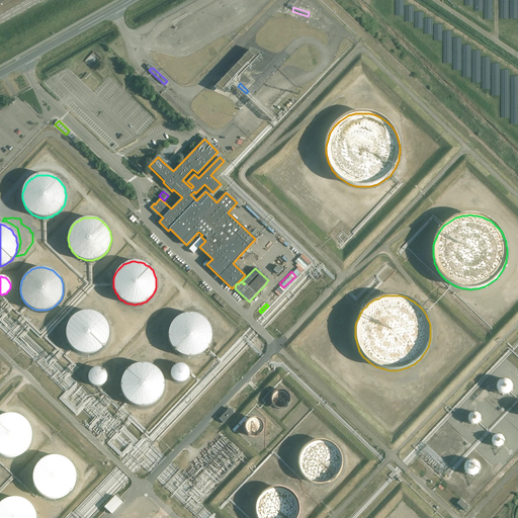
[(108,335),(108,333),(108,330),(107,327),(106,324),(105,322),(104,319),(102,317),(100,315),(97,314),(95,313),(92,312),(89,311),(86,311),(83,311),(81,312),(78,313),(76,314),(73,316),(71,318),(69,320),(68,323),(67,325),(66,328),(66,331),(66,333),(66,336),(67,339),(68,342),(69,344),(71,346),(72,348),(75,350),(78,351),(80,352),(83,353),(86,353),(89,353),(91,353),(94,352),(97,351),(99,349),(101,348),(103,346),(105,343),(106,341),(107,338),(108,335)]
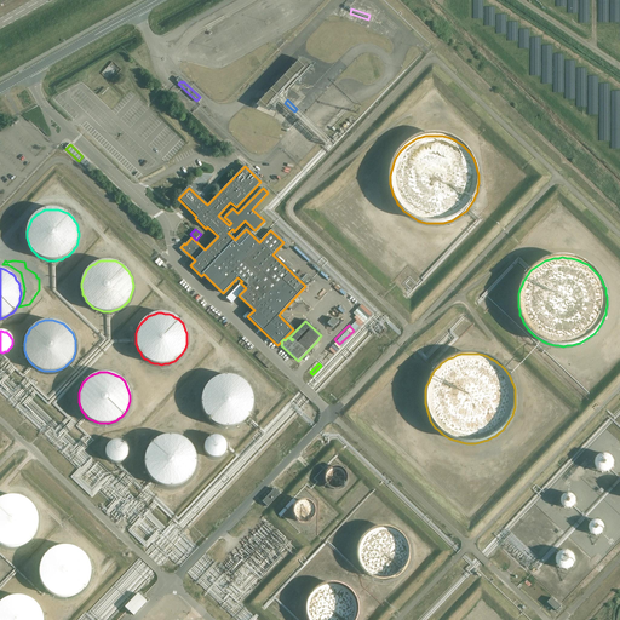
[(252,403),(252,400),(252,396),(251,392),(250,390),(247,386),(245,384),(242,382),(240,379),(236,378),(233,377),(229,375),(225,375),(222,375),(219,377),(216,378),(212,380),(210,382),(207,384),(205,388),(204,390),(201,394),(201,397),(201,401),(201,405),(201,408),(202,412),(205,414),(206,418),(208,420),(212,423),(214,424),(218,425),(222,426),(225,426),(229,426),(233,426),(235,425),(239,424),(242,422),(245,419),(247,417),(248,414),(251,411),(251,407),(252,403)]
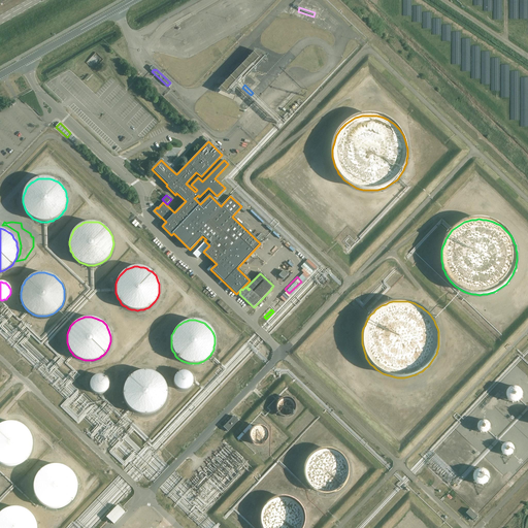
[(166,395),(166,392),(166,389),(165,386),(164,384),(162,381),(160,378),(158,376),(155,374),(153,373),(150,372),(146,371),(143,371),(140,372),(137,372),(134,374),(132,375),(129,377),(127,380),(125,383),(124,385),(123,388),(123,391),(123,394),(123,397),(124,400),(125,403),(127,406),(129,408),(131,410),(133,413),(136,414),(139,415),(142,415),(145,415),(149,415),(152,414),(155,413),(157,411),(160,409),(162,406),(163,404),(165,401),(166,398),(166,395)]
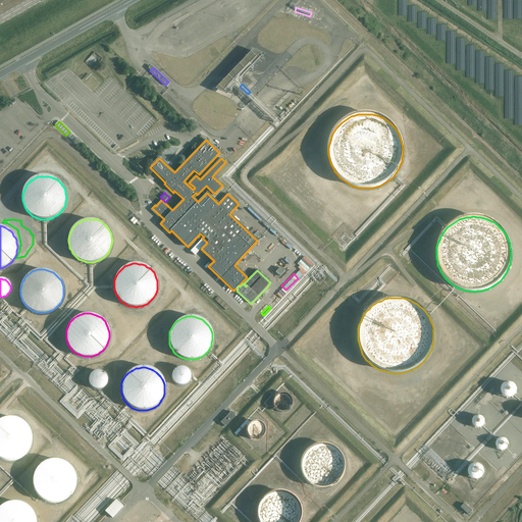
[(190,378),(191,376),(191,374),(190,373),(189,371),(188,370),(187,369),(186,368),(184,368),(181,367),(179,367),(178,368),(176,368),(175,370),(174,371),(173,372),(172,374),(172,376),(172,377),(172,379),(173,381),(174,382),(175,383),(177,384),(178,385),(180,385),(183,385),(185,384),(187,383),(188,382),(189,381),(190,379),(190,378)]
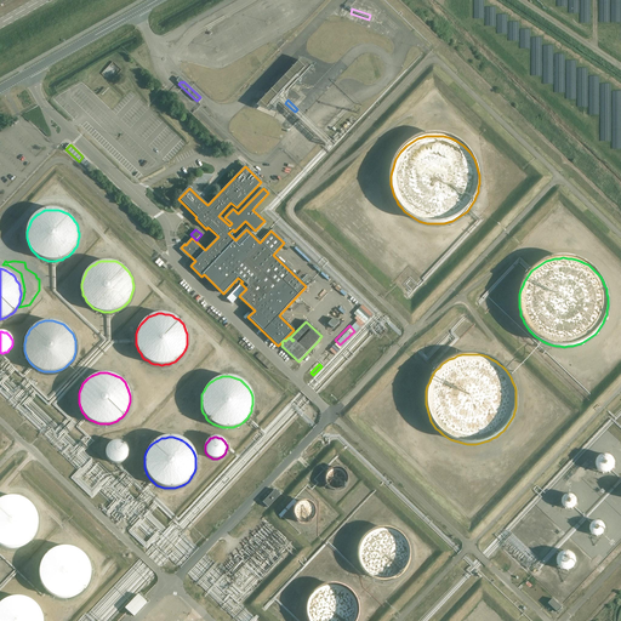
[(127,455),(127,453),(127,450),(126,449),(126,446),(125,445),(123,444),(121,443),(119,442),(118,442),(115,442),(113,442),(112,443),(109,444),(108,446),(107,448),(107,450),(106,453),(106,454),(107,456),(108,457),(109,460),(110,461),(112,462),(114,462),(117,463),(118,463),(120,462),(123,461),(124,460),(125,459),(126,456),(127,455)]
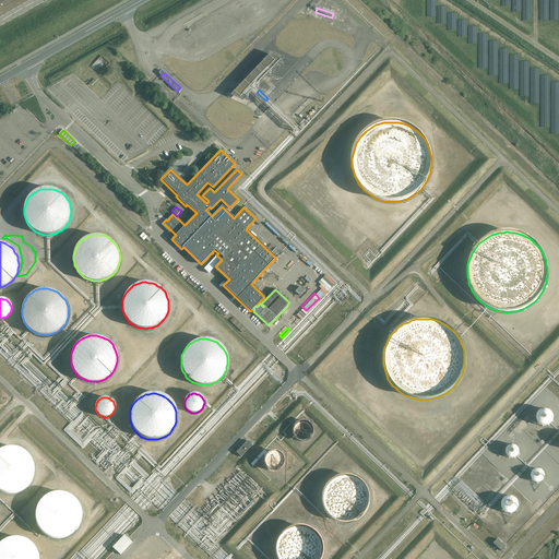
[(551,420),(551,419),(551,417),(551,416),(550,414),(549,414),(548,413),(547,412),(546,411),(544,411),(543,411),(540,411),(539,412),(538,413),(536,414),(536,416),(535,417),(535,419),(535,420),(536,421),(536,424),(537,425),(538,426),(540,427),(542,427),(543,427),(544,427),(546,427),(548,426),(549,425),(550,424),(551,423),(551,420)]
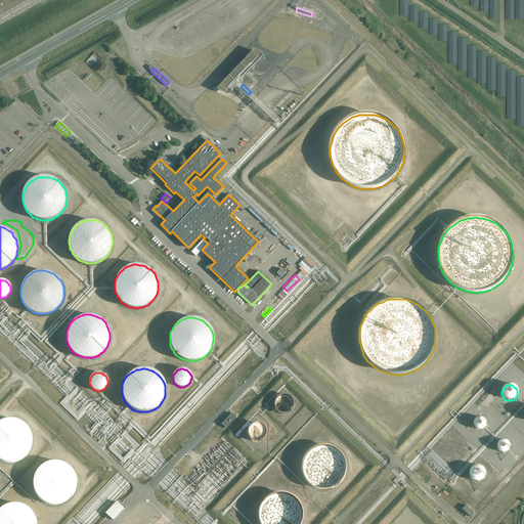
[(292,405),(292,404),(292,402),(292,401),(291,399),(290,398),(288,396),(287,396),(285,395),(284,395),(281,395),(279,395),(278,396),(276,397),(275,398),(274,400),(274,402),(273,403),(274,405),(274,407),(275,408),(276,410),(277,411),(279,412),(281,412),(282,412),(284,412),(286,412),(288,411),(289,410),(291,408),(291,407),(292,405)]
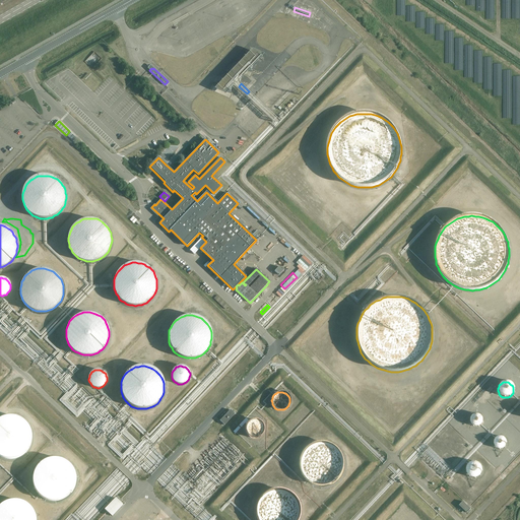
[(223,425),(235,414),(230,410),(219,420),(223,425)]
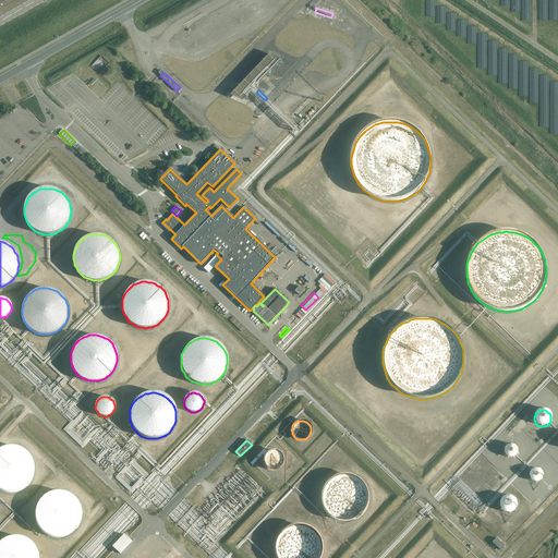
[(518,452),(518,451),(518,449),(517,448),(516,447),(514,446),(513,445),(512,445),(511,445),(510,445),(509,445),(508,446),(506,447),(506,448),(505,449),(505,451),(505,452),(505,453),(506,455),(506,456),(508,457),(509,457),(511,458),(512,457),(513,457),(516,456),(517,455),(517,453),(518,452)]
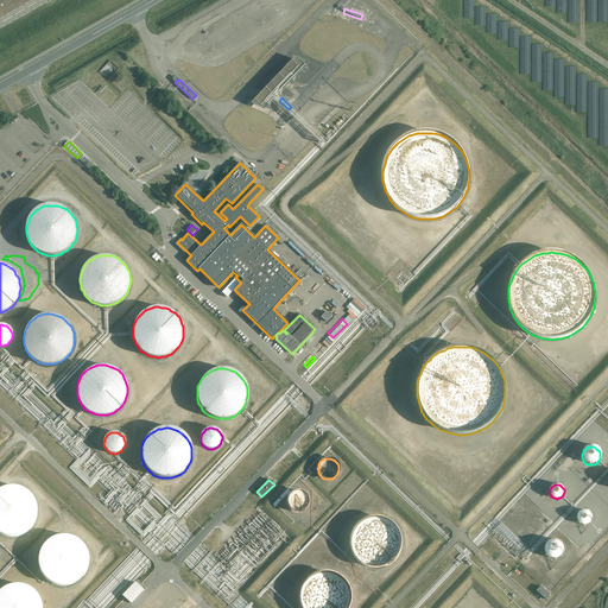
[(37,513),(37,510),(36,506),(36,502),(33,499),(32,496),(30,493),(27,491),(24,489),(21,487),(18,486),(14,486),(11,486),(7,486),(4,486),(1,488),(0,487),(0,532),(4,534),(7,534),(10,536),(13,536),(17,534),(20,533),(24,532),(26,531),(30,529),(31,525),(33,523),(35,519),(36,515),(37,513)]
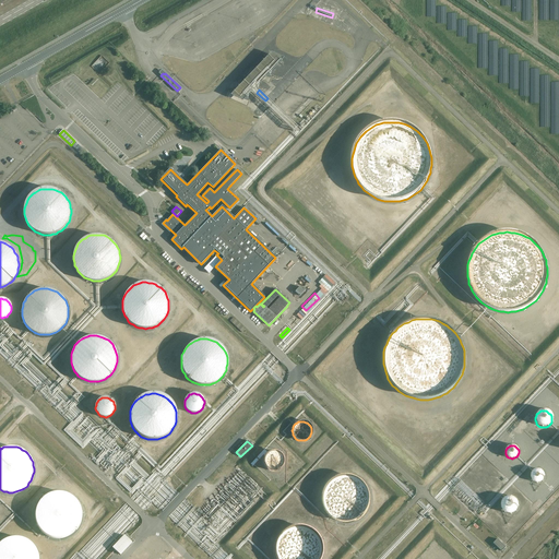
[(282,463),(282,461),(282,460),(282,458),(281,456),(280,454),(278,453),(276,453),(275,452),(273,452),(271,452),(270,452),(268,453),(265,454),(264,455),(263,458),(263,459),(263,461),(263,463),(263,464),(264,466),(265,467),(266,468),(268,470),(270,471),(272,471),(274,471),(275,471),(277,470),(278,468),(281,466),(281,465),(282,463)]
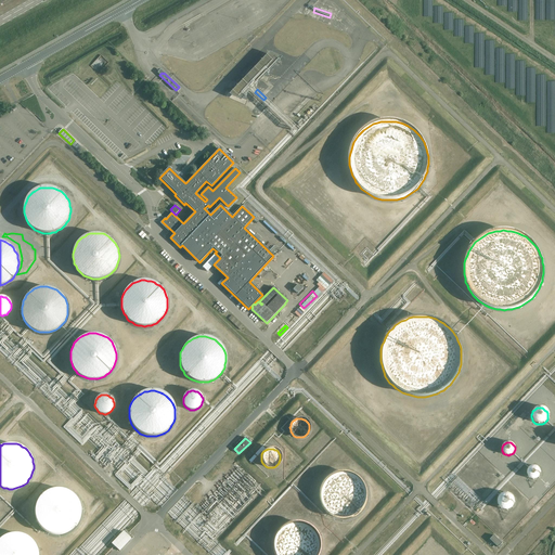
[(539,474),(539,473),(539,472),(539,470),(538,468),(537,467),(536,466),(533,466),(532,466),(530,466),(528,467),(528,468),(527,469),(527,470),(526,473),(527,475),(527,476),(528,477),(529,478),(530,478),(532,479),(534,479),(536,478),(537,477),(538,476),(539,475),(539,474)]
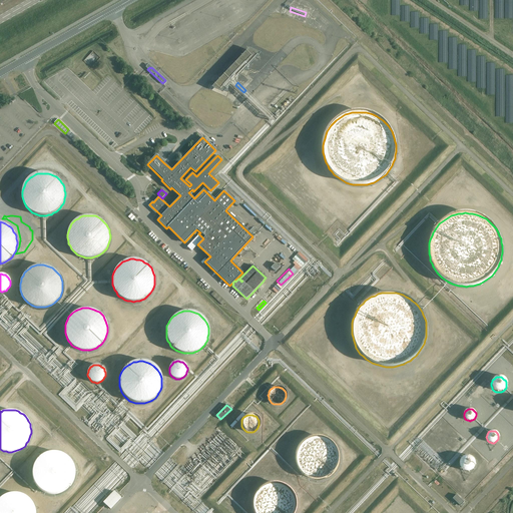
[(340,459),(340,456),(339,454),(339,451),(338,449),(337,447),(335,444),(334,443),(332,441),(330,439),(328,438),(325,437),(323,437),(320,436),(318,436),(315,436),(313,437),(310,437),(308,439),(306,440),(304,441),(302,443),(301,445),(299,447),(298,449),(297,452),(297,454),(297,457),(297,459),(297,462),(298,464),(298,467),(300,469),(301,471),(303,473),(304,474),(307,476),(309,477),(311,478),(314,479),(316,479),(319,479),(321,479),(324,479),(326,478),(328,477),(330,475),(332,474),(334,472),(336,470),(337,468),(338,466),(339,463),(340,461),(340,459)]
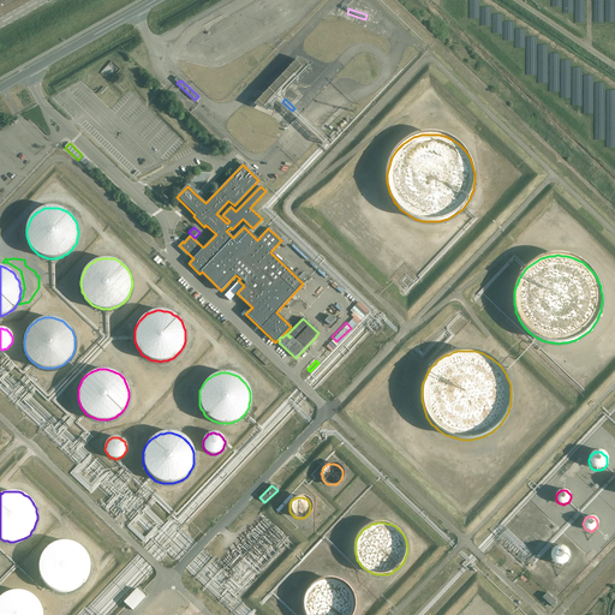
[(90,567),(90,565),(90,561),(89,557),(88,555),(87,551),(84,549),(82,547),(79,545),(77,543),(73,542),(70,541),(67,541),(64,541),(60,541),(58,542),(54,543),(52,544),(49,545),(46,548),(45,550),(42,554),(41,556),(40,560),(40,562),(40,566),(40,569),(40,572),(41,575),(42,578),(45,581),(47,584),(49,585),(52,587),(54,589),(58,590),(60,591),(64,591),(67,591),(70,591),(73,590),(77,589),(79,586),(82,585),(84,583),(87,579),(88,577),(89,574),(90,571),(90,567)]
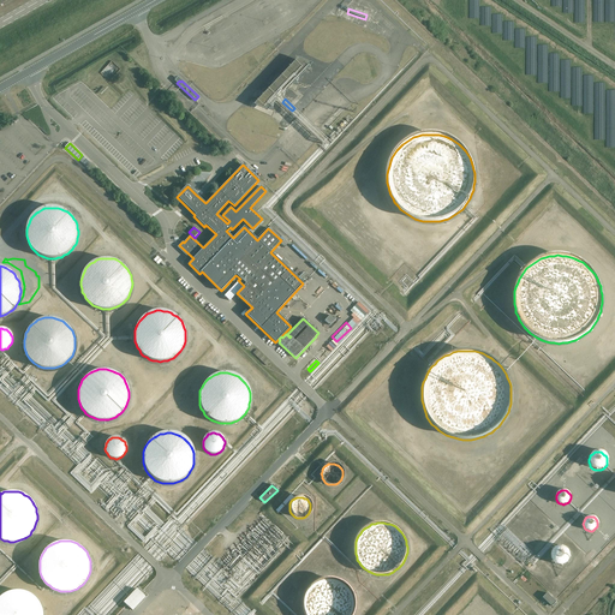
[(568,559),(568,556),(568,555),(568,553),(567,551),(566,550),(563,549),(562,548),(560,548),(559,548),(556,548),(555,549),(554,550),(553,551),(551,553),(551,555),(550,556),(551,559),(551,560),(553,561),(554,562),(555,563),(556,565),(557,565),(560,566),(561,566),(562,565),(565,565),(566,563),(567,562),(568,560),(568,559)]
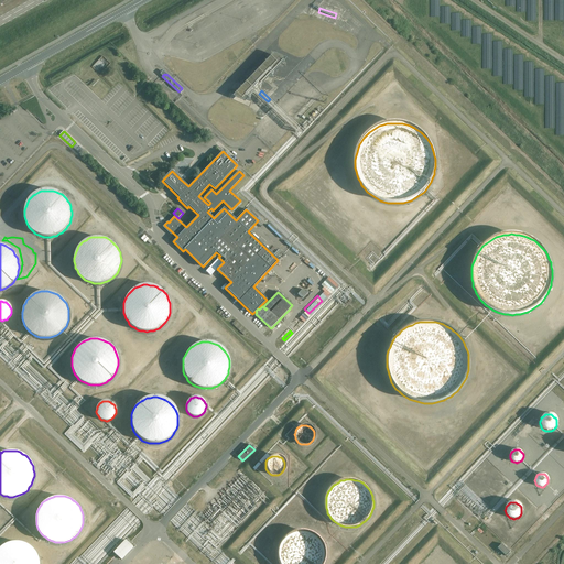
[(325,557),(325,554),(325,551),(325,549),(324,545),(323,542),(321,540),(318,538),(316,535),(314,533),(312,532),(308,531),(305,530),(303,530),(300,530),(296,530),(294,531),(291,532),(289,534),(285,535),(283,538),(282,540),(280,543),(279,545),(278,549),(278,552),(278,554),(278,557),(279,561),(280,563),(323,563),(324,561),(325,557)]
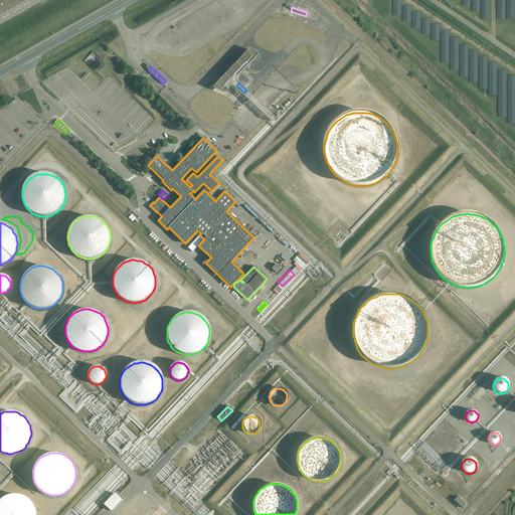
[(103,502),(111,509),(122,497),(115,490),(103,502)]
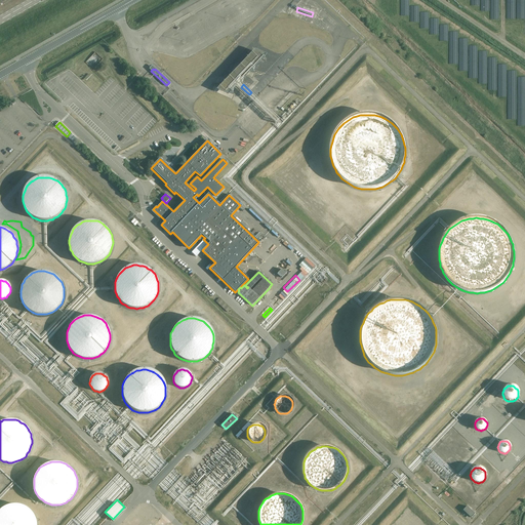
[(36,524),(36,521),(35,518),(34,516),(33,513),(31,511),(29,509),(26,507),(24,506),(21,505),(17,503),(14,503),(11,503),(9,505),(6,506),(3,507),(1,508),(0,509),(0,524),(36,524)]
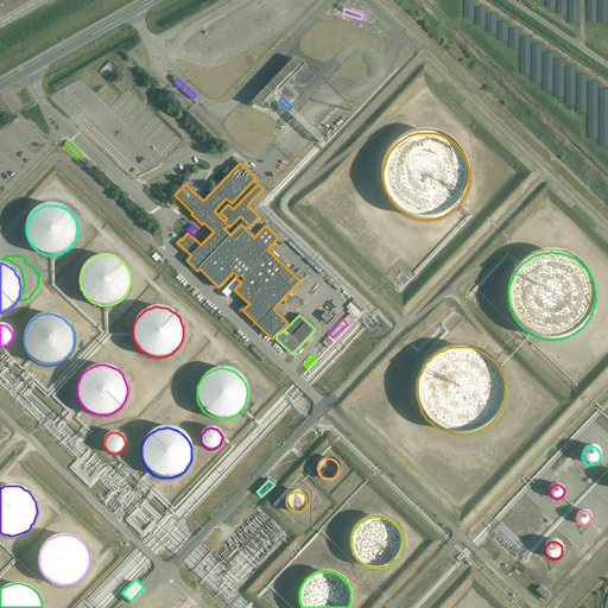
[(546,600),(550,595),(542,587),(537,591),(546,600)]
